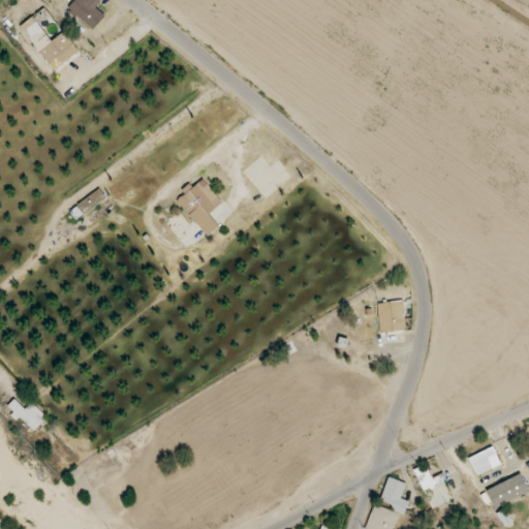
[(101,0),(100,0),(74,0),(67,9),(94,29),(105,16),(95,8),(101,0)]
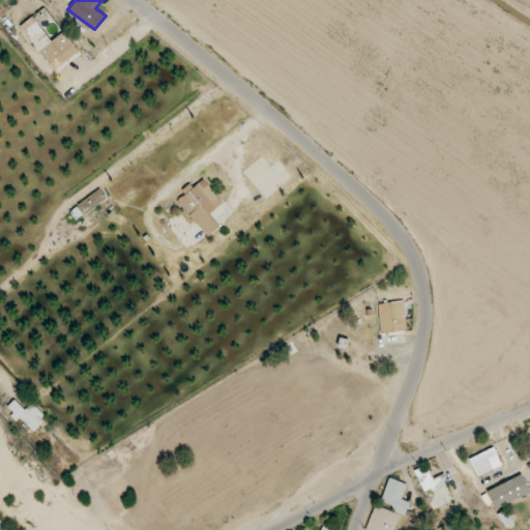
[(21,26),(50,64),(74,46),(45,7),(21,26)]
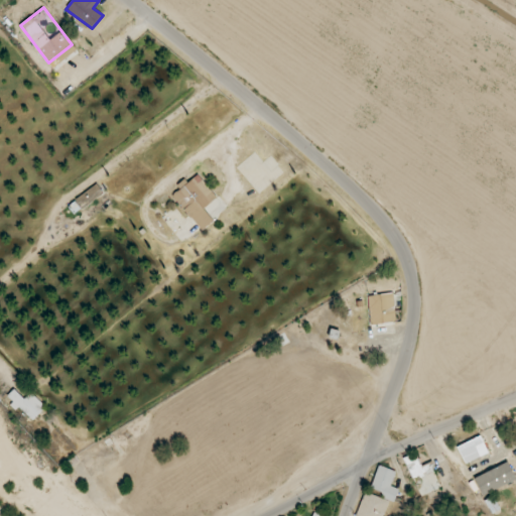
[(214,221),(204,208),(217,199),(198,172),(178,187),(179,189),(173,195),(201,231),(214,221)]
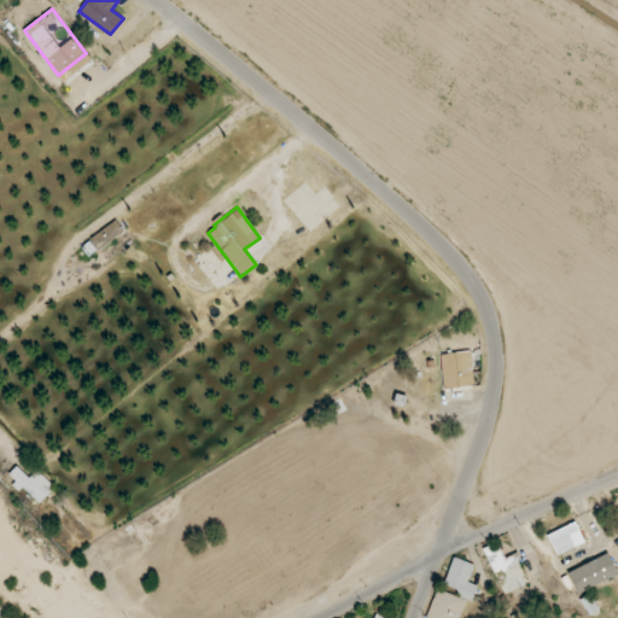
[(99,232),(106,243),(124,232),(117,221),(99,232)]
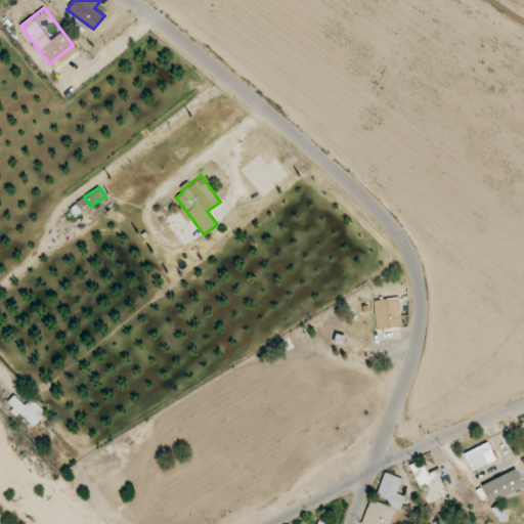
[(376,329),(401,328),(400,298),(375,300),(376,329)]
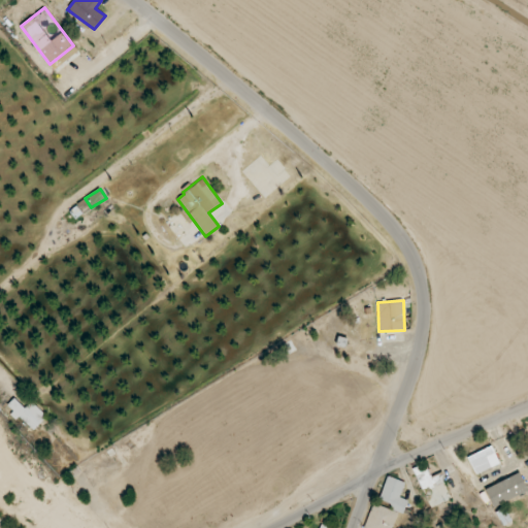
[(6,407),(33,431),(47,416),(31,401),(25,408),(14,398),(6,407)]
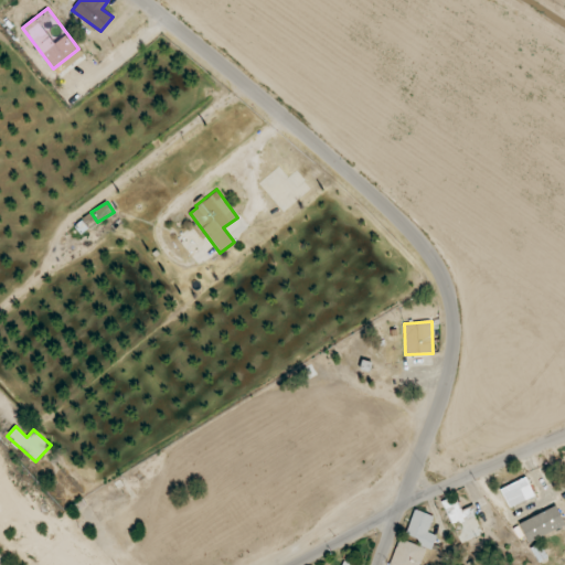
[(508,507),(534,498),(528,479),(501,488),(508,507)]
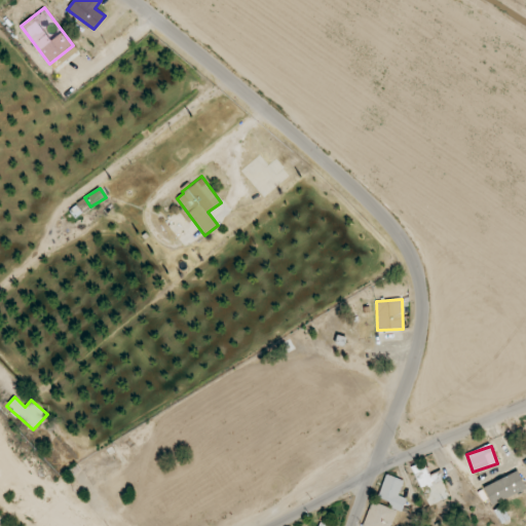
[(411,467),(420,489),(442,479),(439,472),(429,476),(423,461),(411,467)]
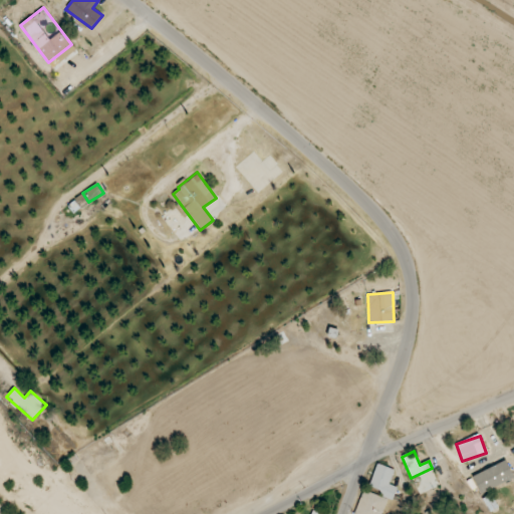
[(513,477),(506,460),(472,476),(481,494),(513,477)]
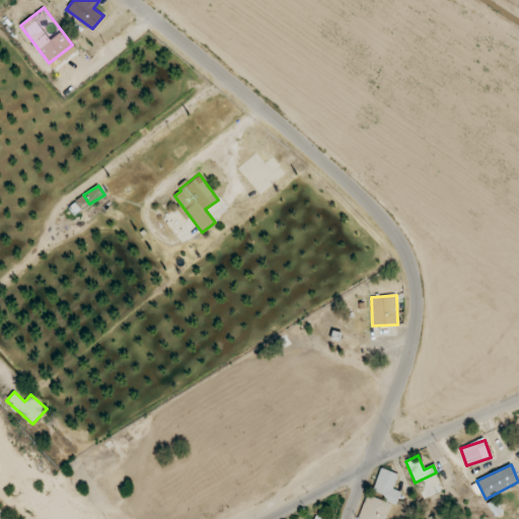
[(398,473),(381,468),(372,494),(397,502),(401,492),(393,490),(398,473)]
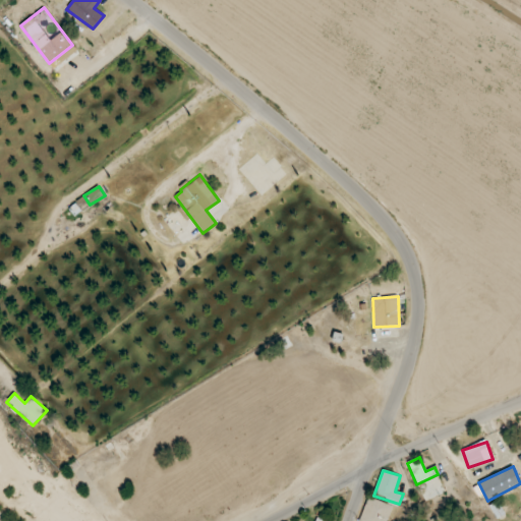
[(359,520),(390,520),(395,507),(367,497),(359,520)]
